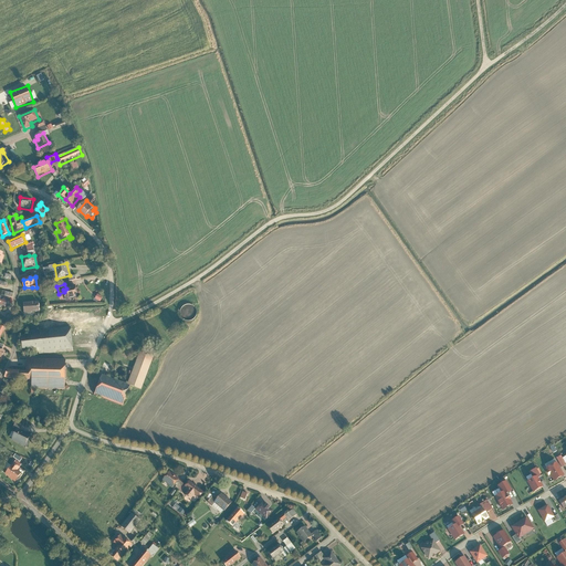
[(79,297),(76,286),(66,289),(63,290),(64,292),(59,294),(60,297),(64,296),(65,301),(79,297)]
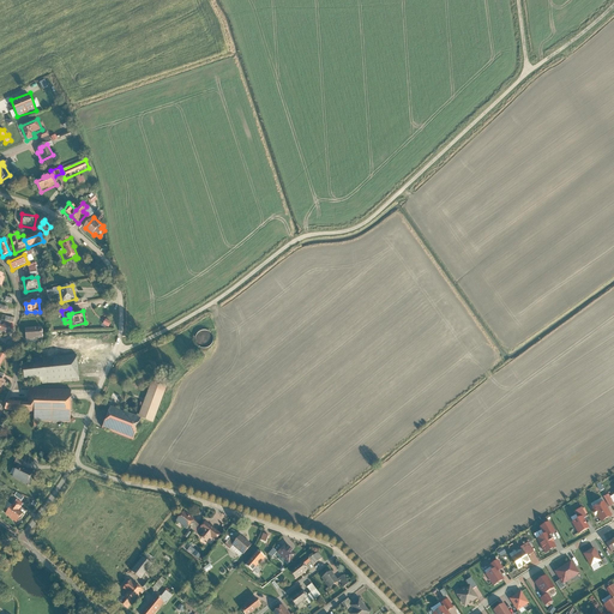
[(10,325),(4,323),(2,327),(0,326),(0,331),(6,335),(10,325)]
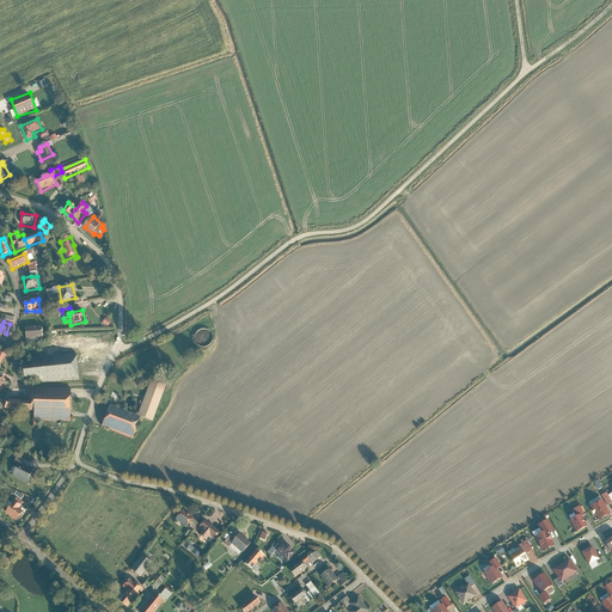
[(43,329),(26,330),(28,341),(44,341),(43,329)]
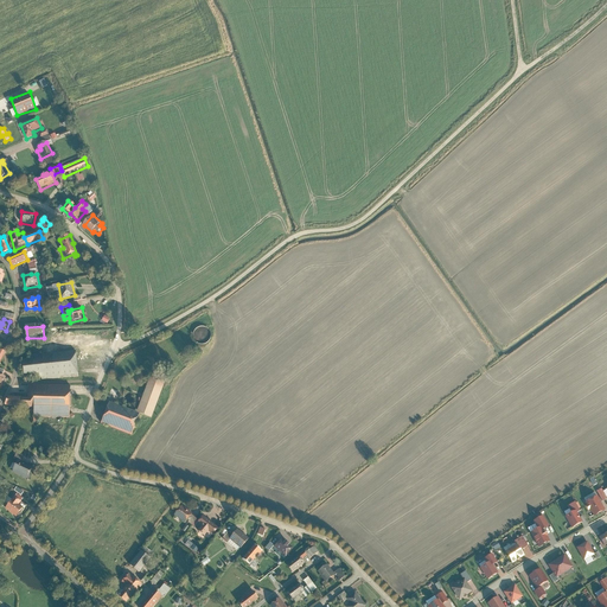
[(80,376),(76,351),(34,356),(36,359),(37,376),(37,377),(43,377),(43,379),(80,376)]
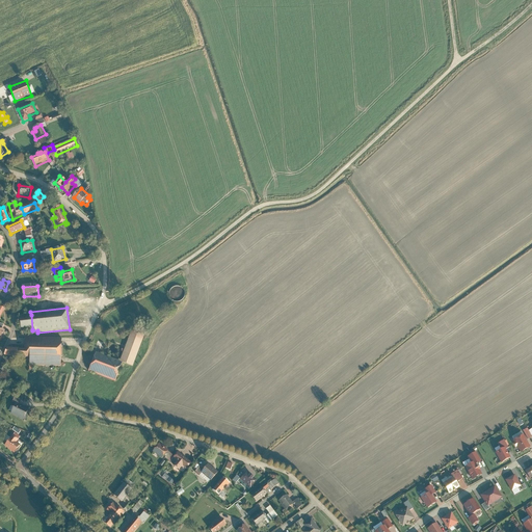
[(27,317),(21,317),(22,330),(32,329),(31,315),(30,312),(27,313),(27,317)]
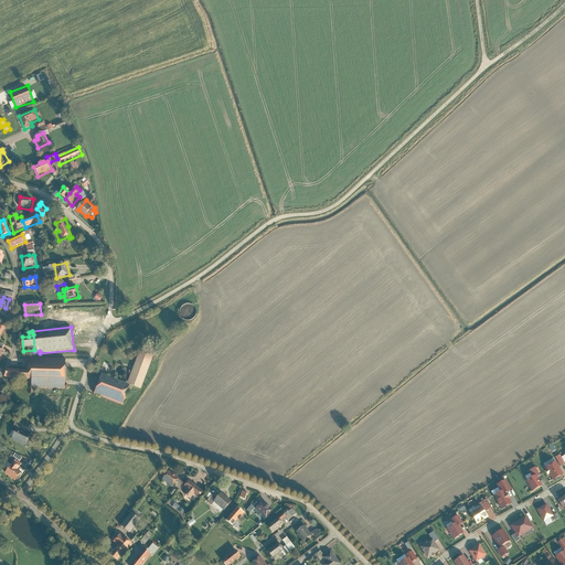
[(153,356),(140,352),(128,385),(130,386),(140,390),(153,356)]
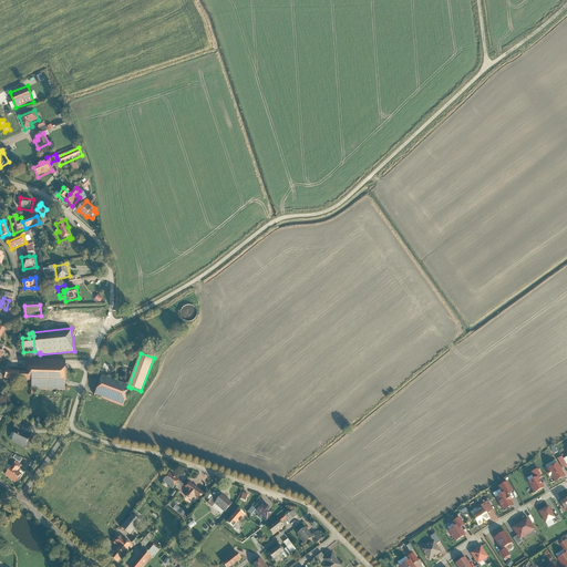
[(32,391),(65,392),(66,381),(66,360),(27,360),(27,372),(26,379),(26,382),(32,383),(32,391)]
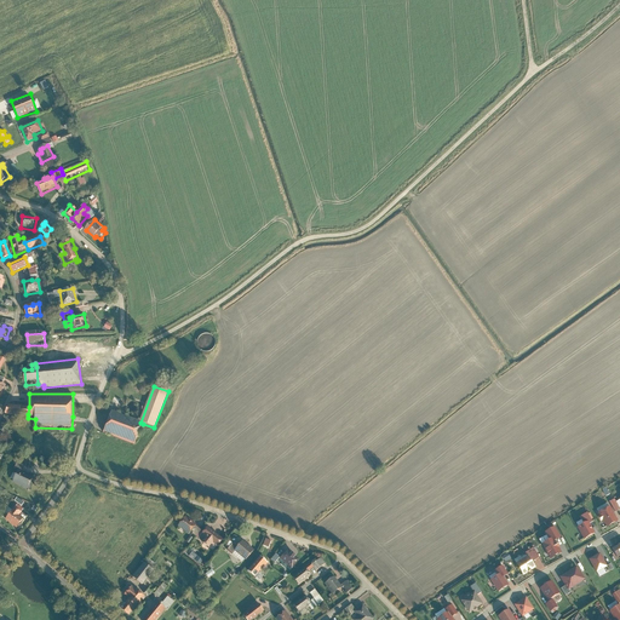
[(141,423),(113,412),(104,434),(135,446),(143,424),(141,423)]
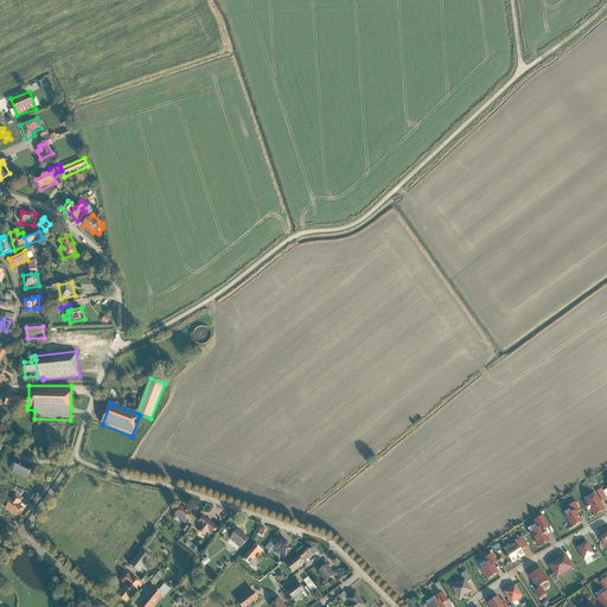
[(27,480),(34,467),(23,461),(19,460),(13,473),(27,480)]
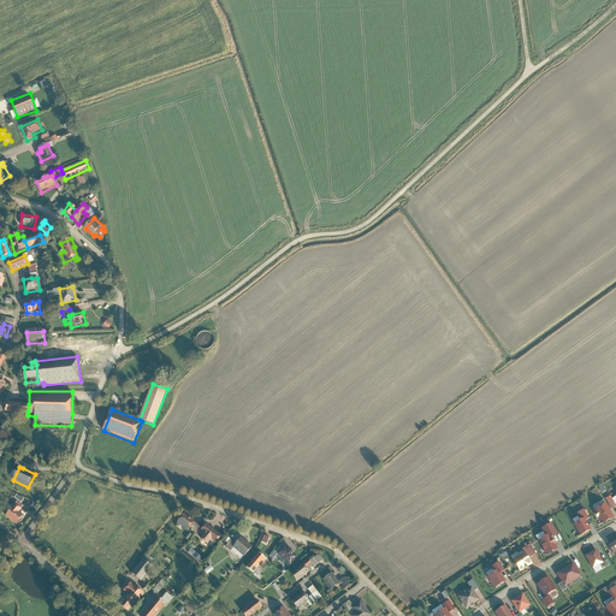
[(603,523),(612,517),(609,510),(610,509),(606,504),(594,511),(600,520),(600,519),(603,523)]
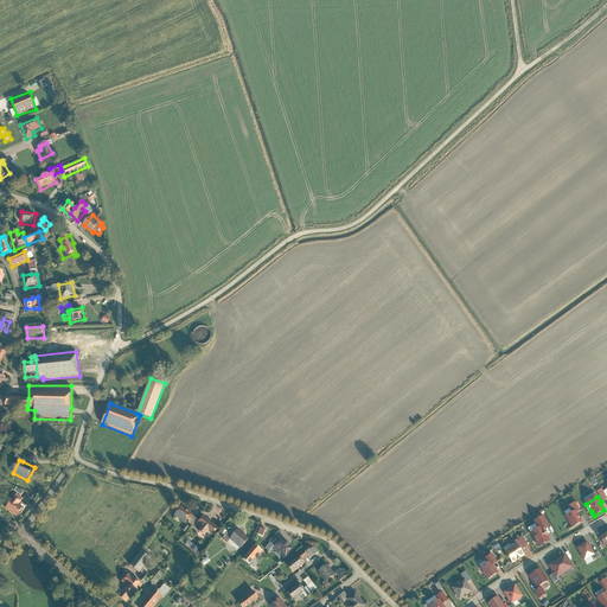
[(14,502),(12,500),(5,511),(18,518),(24,509),(19,506),(21,502),(16,499),(14,502)]
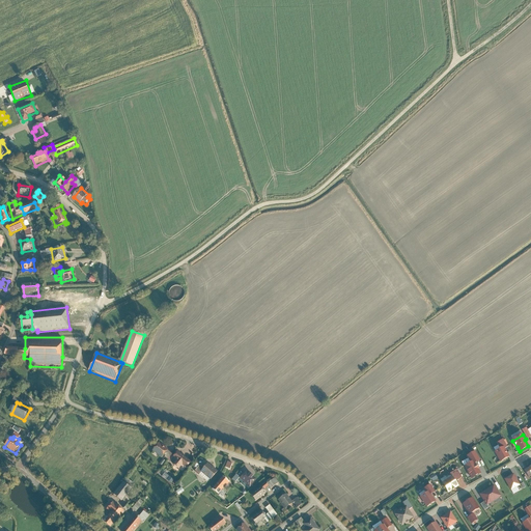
[(507,445),(503,439),(497,444),(500,449),(505,446),(507,445)]
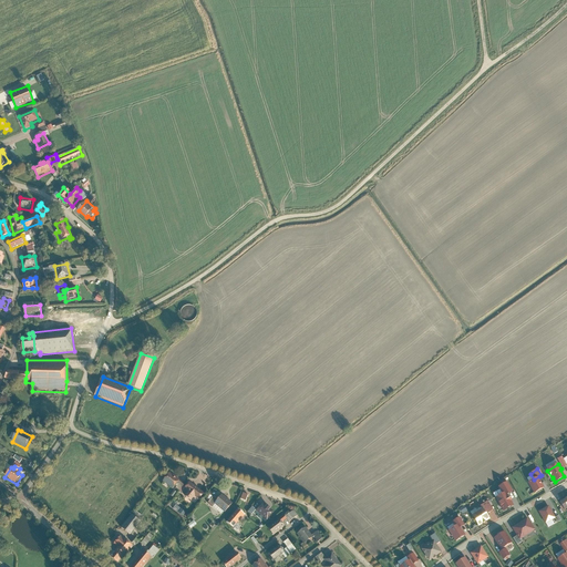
[(179,481),(171,473),(163,481),(173,488),(179,481)]
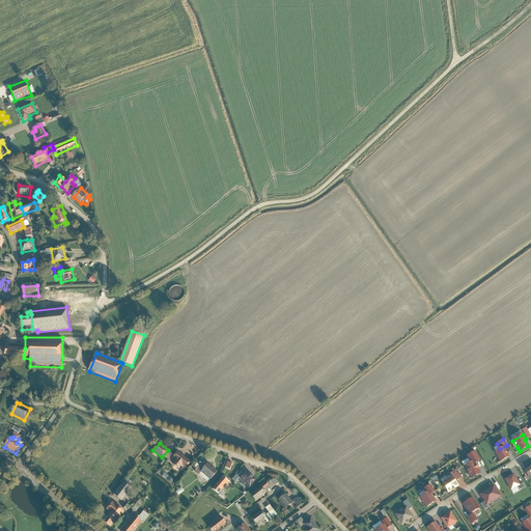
[(511,455),(505,446),(500,449),(496,452),(502,460),(511,455)]
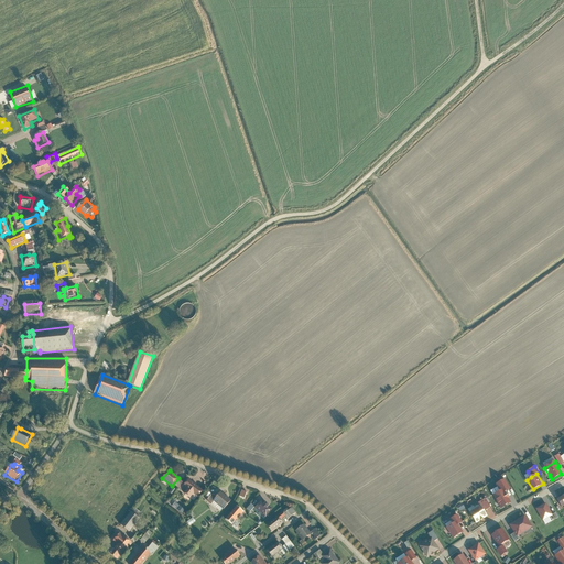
[(510,490),(505,480),(499,485),(501,489),(503,490),(505,494),(510,490)]
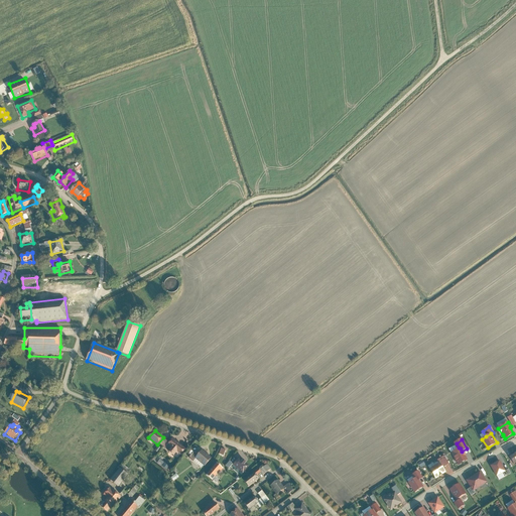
[(181,456),(186,449),(176,441),(169,450),(175,456),(178,453),(181,456)]
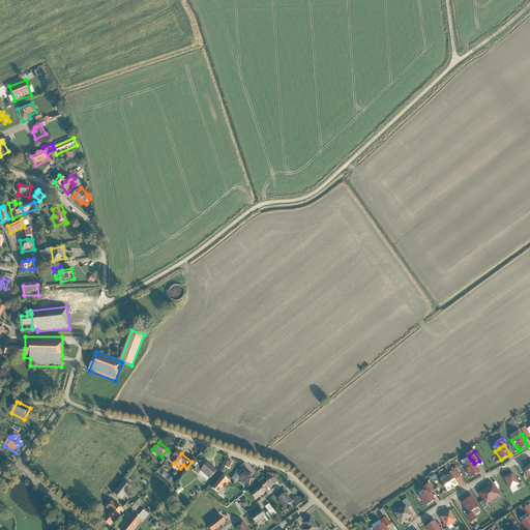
[(474,464),(473,461),(463,468),(471,479),(480,473),(474,464)]
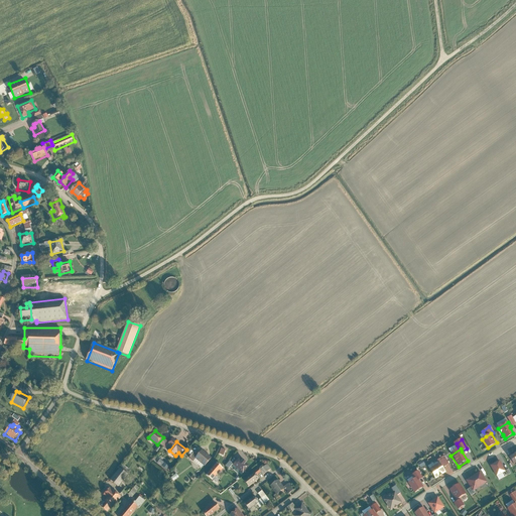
[(212,459),(203,450),(195,460),(204,468),(212,459)]
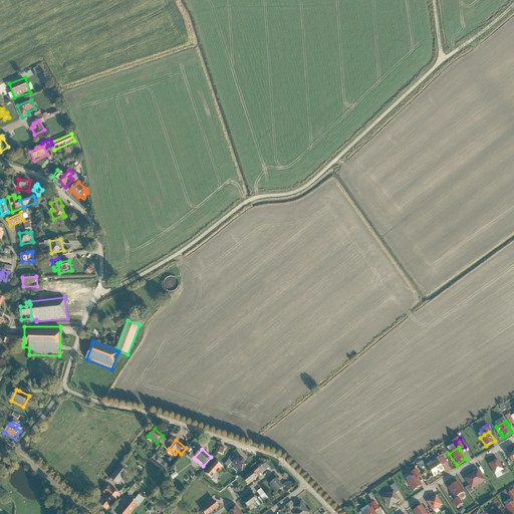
[(232,462),(243,471),(249,464),(239,455),(232,462)]
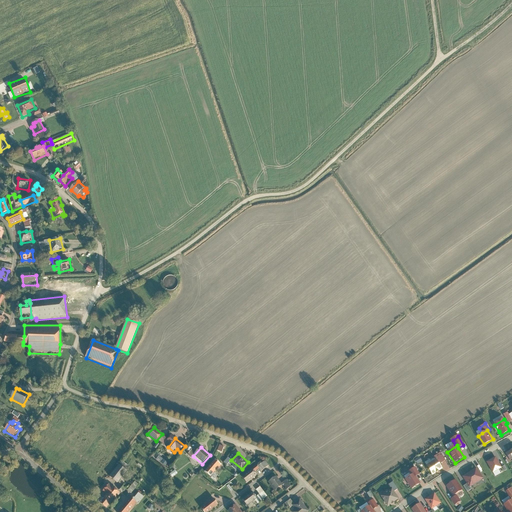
[(445,464),(441,458),(437,460),(441,467),(445,464)]
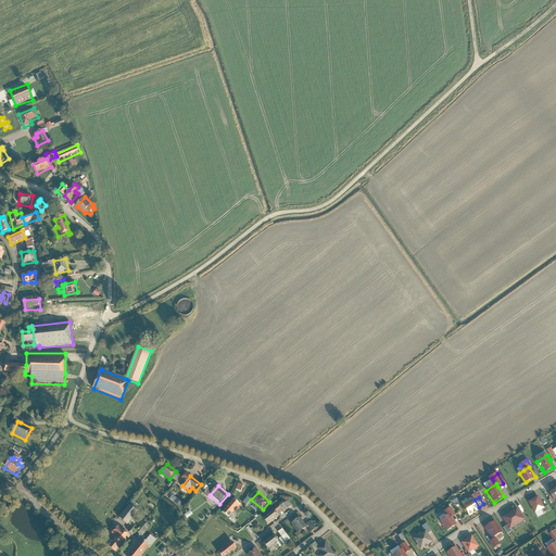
[(545,509),(538,497),(529,502),(535,515),(545,509)]
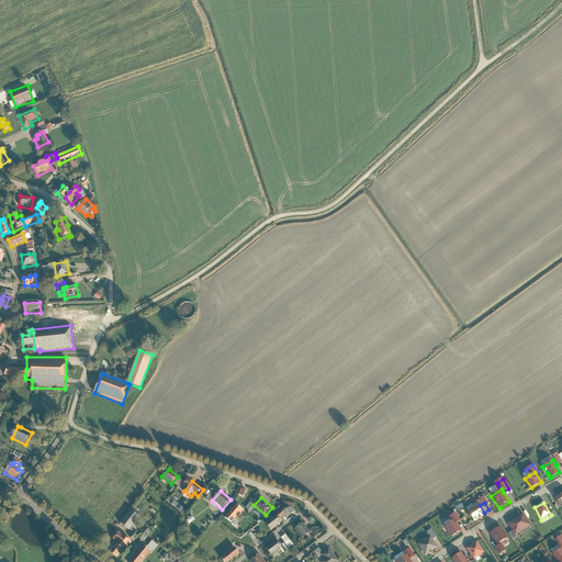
[(121,523),(130,530),(143,512),(134,505),(121,523)]
